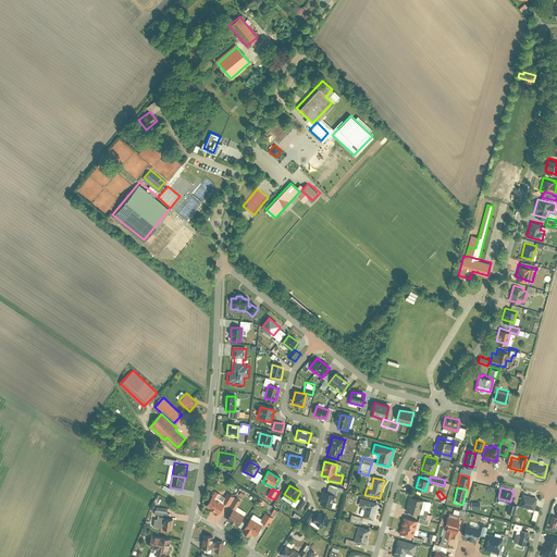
[(220,494),(214,492),(206,507),(218,515),(224,505),(217,500),(220,494)]
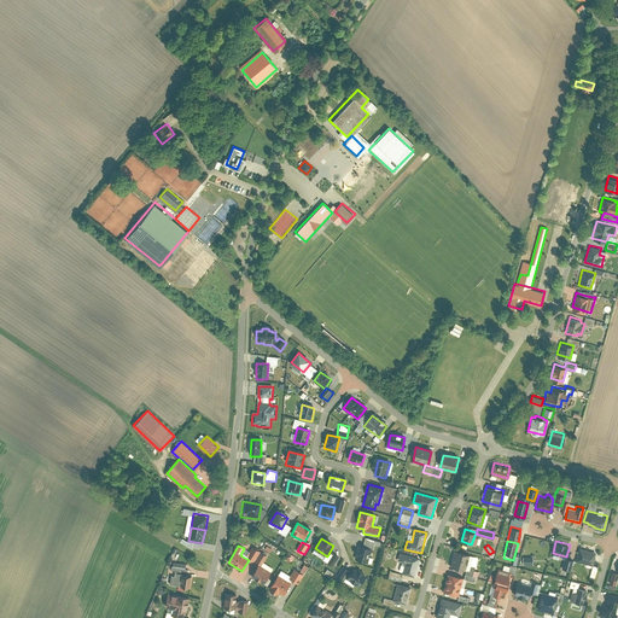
[(371,551),(360,547),(356,560),(367,564),(371,551)]
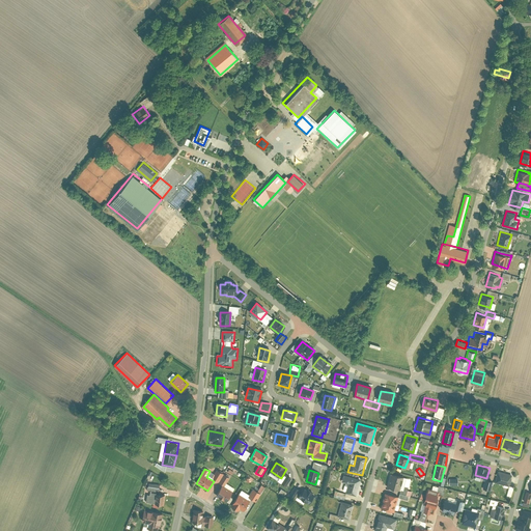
[(511,473),(498,470),(495,481),(509,484),(511,473)]
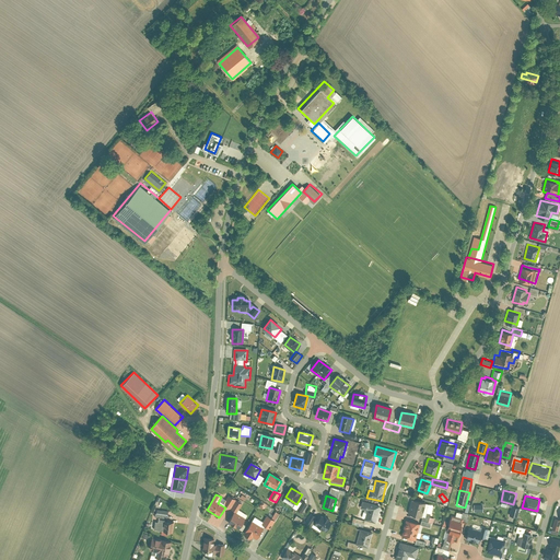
[(234,501),(229,497),(223,505),(229,510),(234,501)]
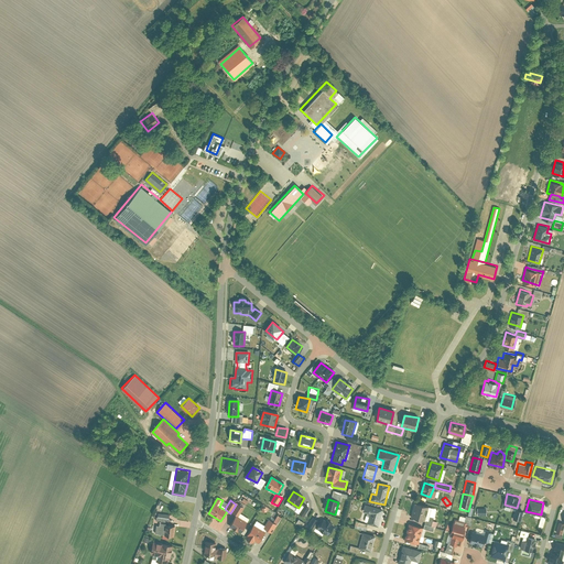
[(411,516),(424,519),(429,505),(414,501),(411,516)]
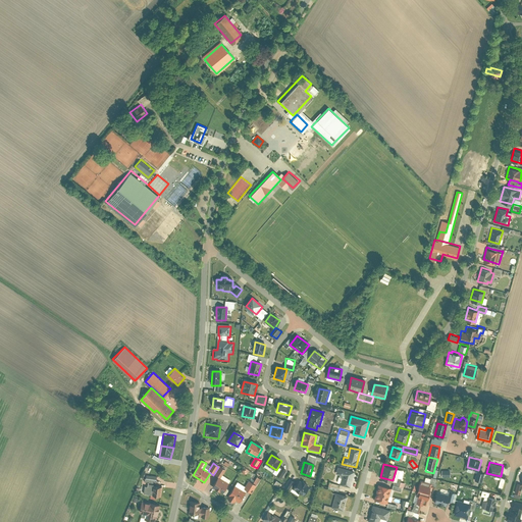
[(225,471),(219,467),(214,475),(220,479),(225,471)]
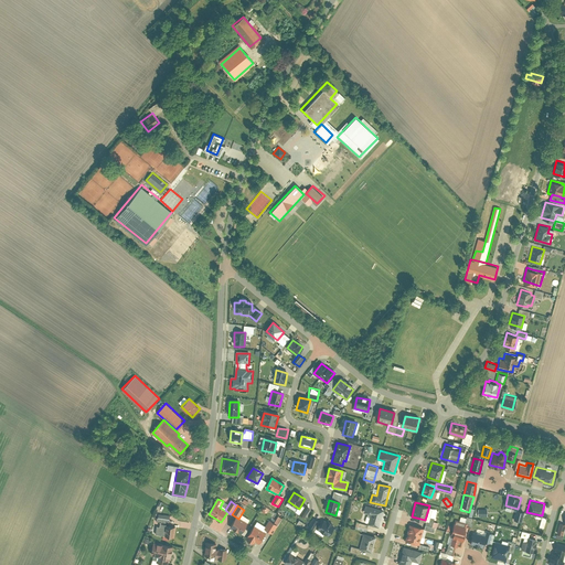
[(383,511),(365,507),(363,513),(371,515),(369,525),(379,529),(383,511)]
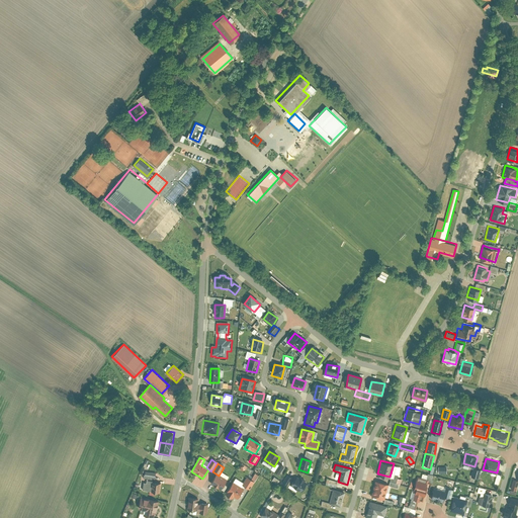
[(471,476),(478,477),(480,468),(473,466),(471,476)]
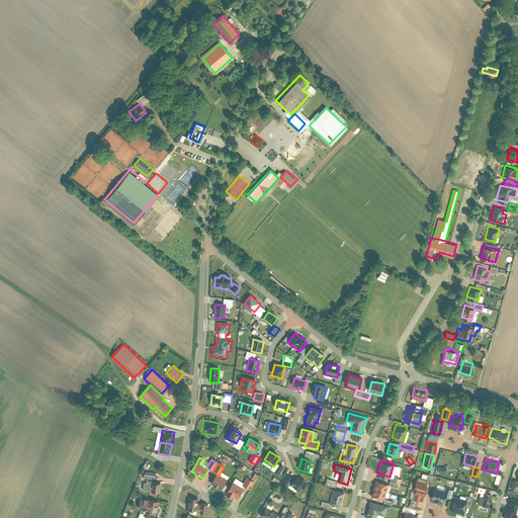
[(143,479),(155,481),(155,473),(146,471),(145,476),(144,475),(143,479)]
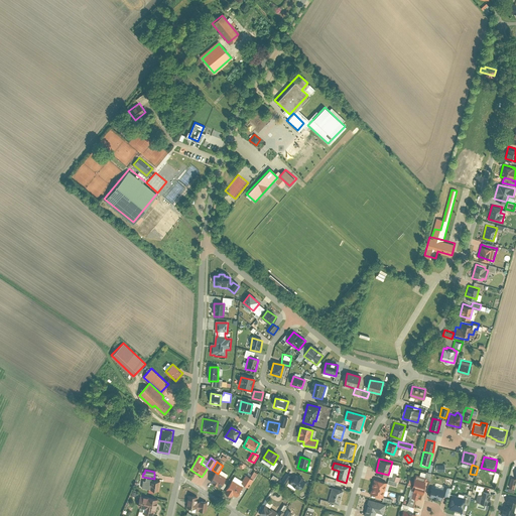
[(257,475),(251,472),(247,478),(253,481),(257,475)]
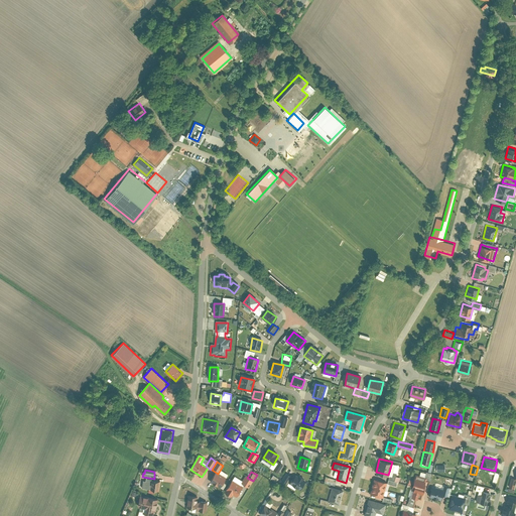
[(218,474),(216,473),(210,483),(220,489),(226,479),(218,474)]
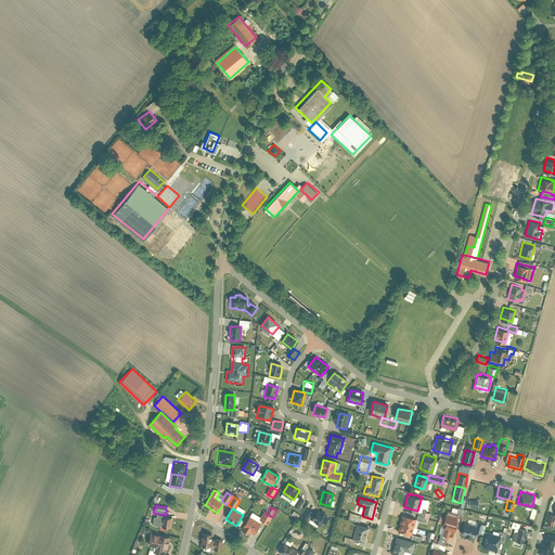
[(444,525),(442,533),(440,533),(438,542),(446,544),(448,536),(452,537),(459,513),(447,510),(442,525),(444,525)]
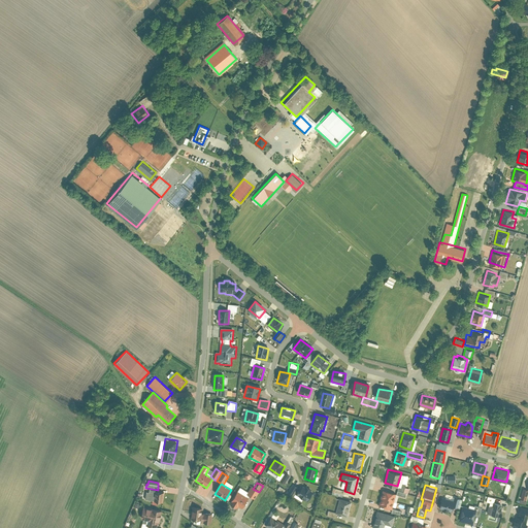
[(312,493),(302,487),(297,495),(307,501),(312,493)]
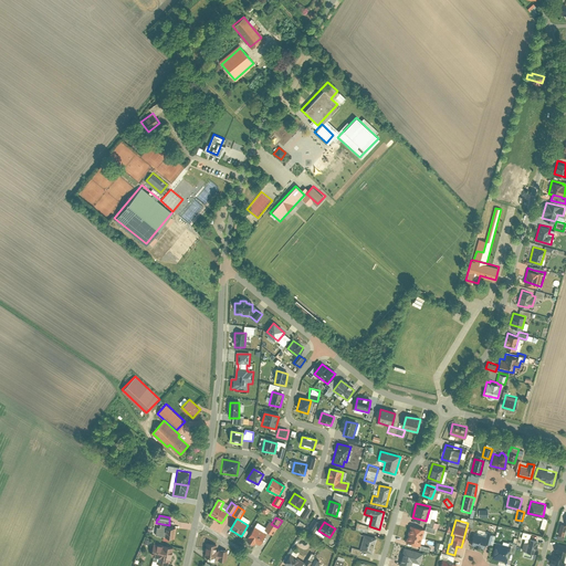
[(366,532),(368,525),(356,522),(354,530),(359,532),(360,530),(366,532)]
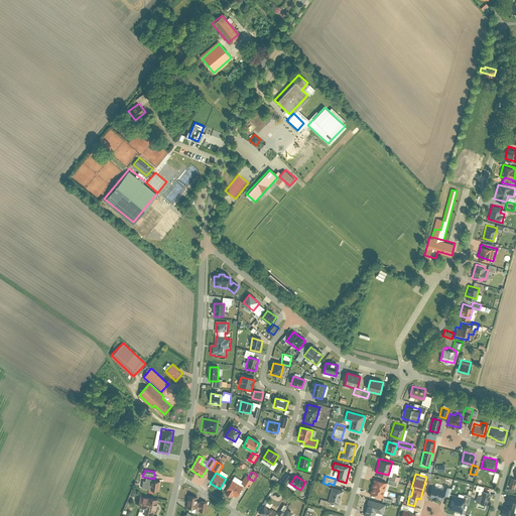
[(247,478),(246,477),(241,485),(248,489),(253,481),(247,478)]
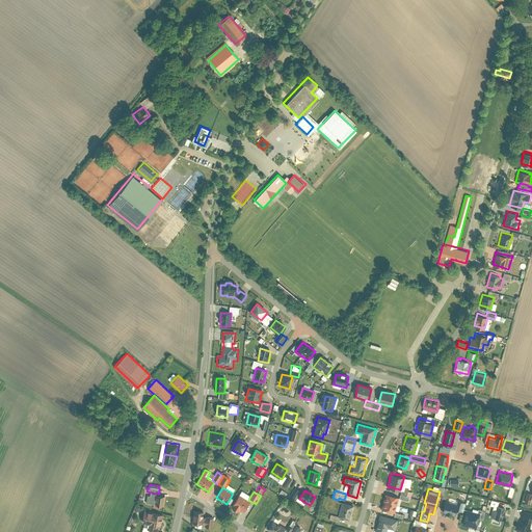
[(381,508),(395,512),(399,497),(386,493),(381,508)]
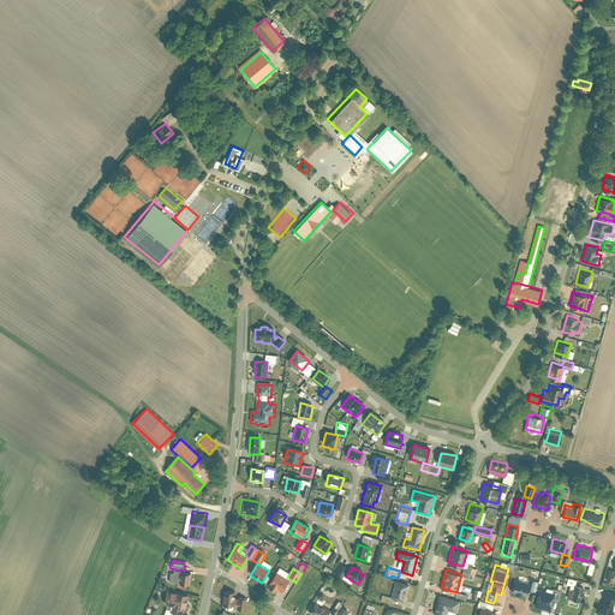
[(173,574),(169,574),(169,581),(179,584),(181,573),(174,572),(173,574)]
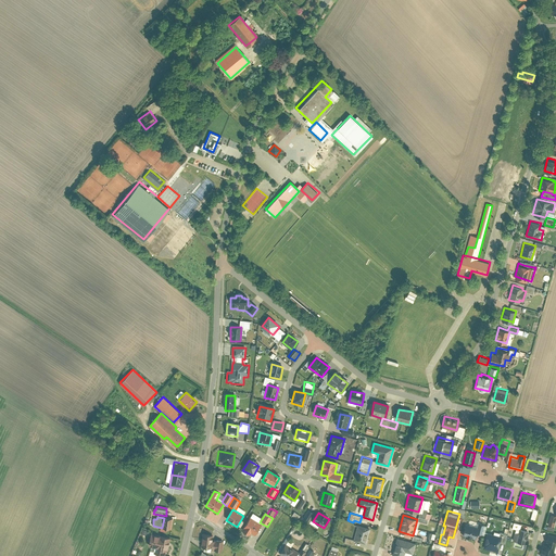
[(164,518),(162,528),(171,530),(173,519),(164,518)]
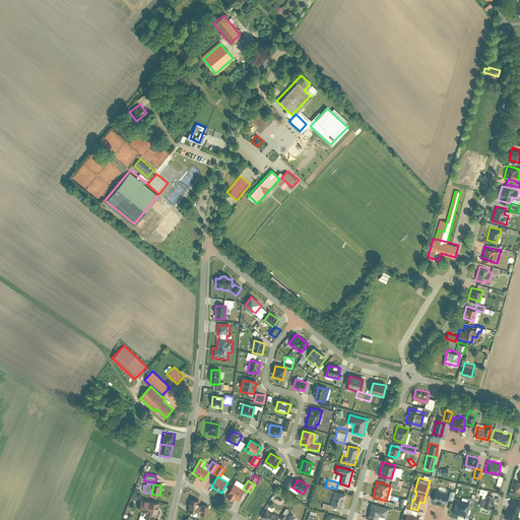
[(245,493),(232,484),(224,497),(233,502),(235,499),(239,502),(245,493)]
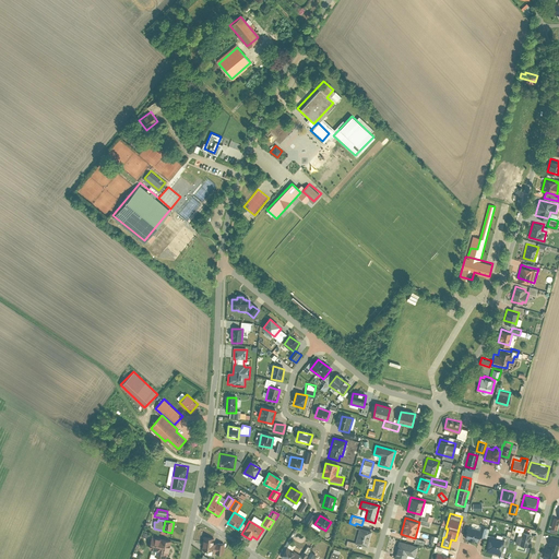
[(477,540),(479,535),(484,536),(486,526),(482,525),(480,528),(467,525),(465,537),(477,540)]
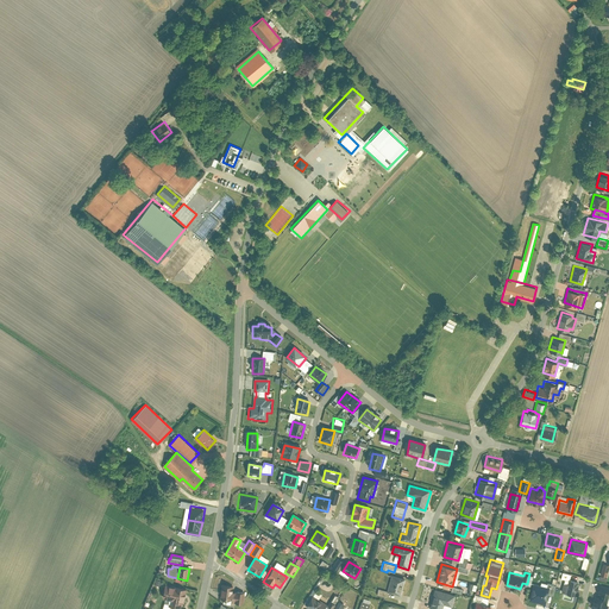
[(405,579),(391,576),(387,592),(400,596),(405,579)]
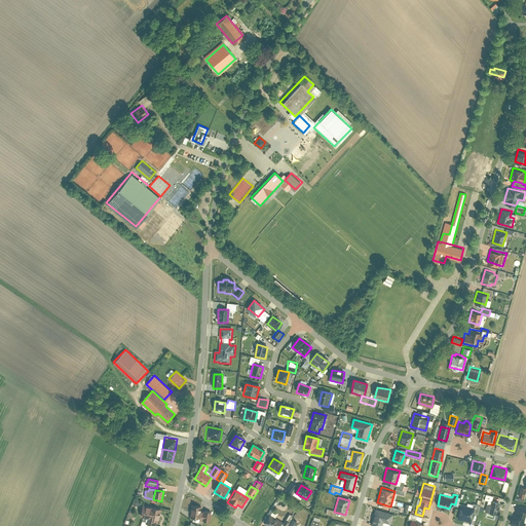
[(488,511),(496,513),(499,501),(491,499),(488,511)]
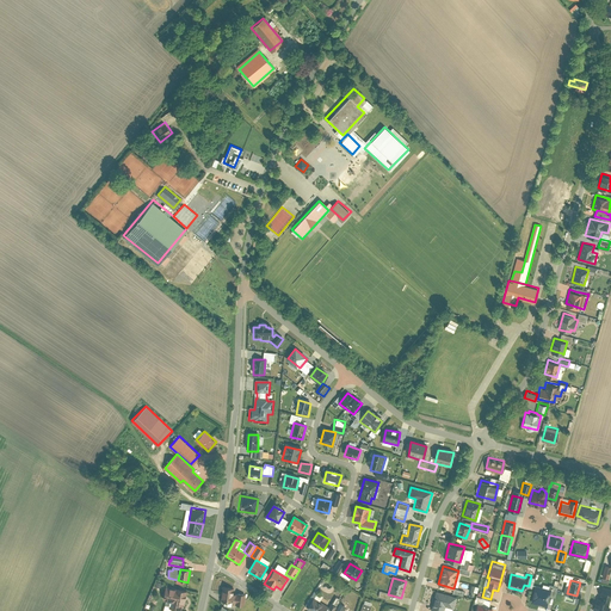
[(549,584),(548,587),(535,584),(531,600),(547,605),(549,594),(554,596),(557,586),(549,584)]
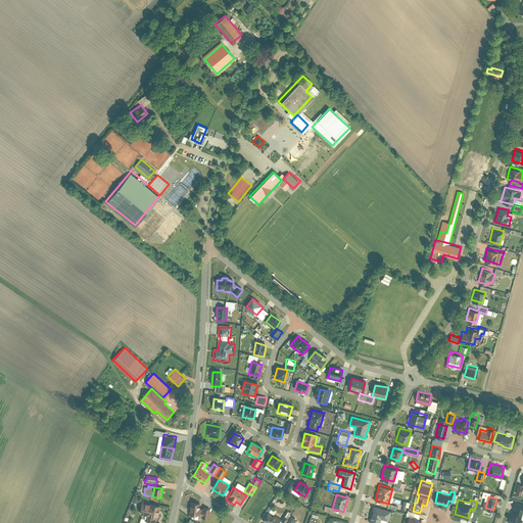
[(154,522),(155,518),(157,518),(160,507),(141,503),(139,514),(145,516),(144,521),(154,522)]
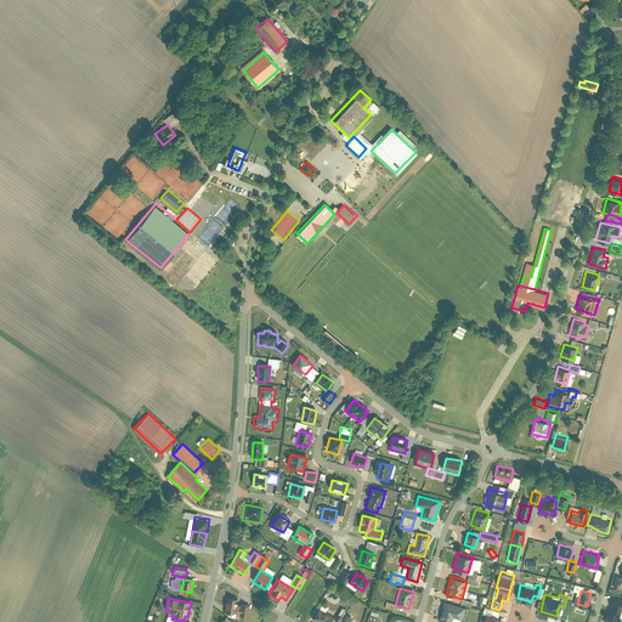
[(248,618),(249,608),(236,606),(237,600),(226,599),(225,612),(239,614),(238,617),(248,618)]
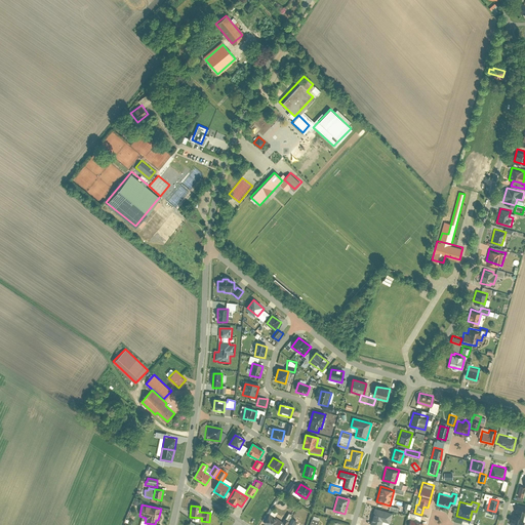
[(374,507),(369,524),(373,524),(380,524),(382,520),(389,522),(392,512),(374,507)]
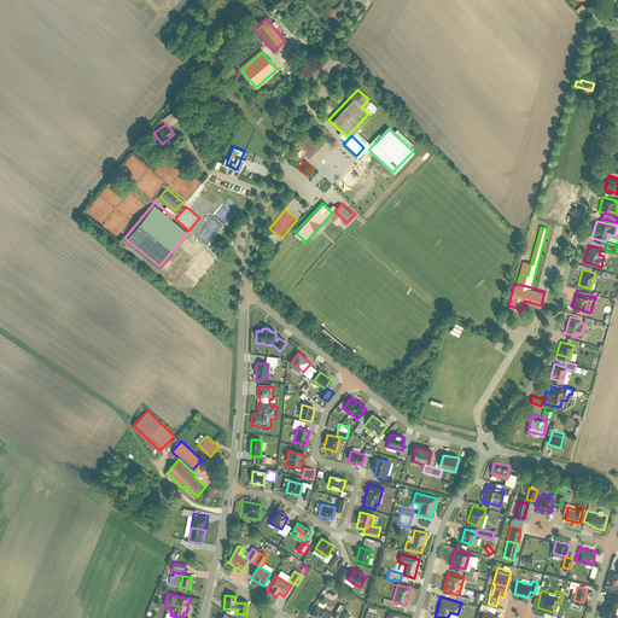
[(617,604),(606,600),(600,617),(614,617),(617,606),(617,604)]
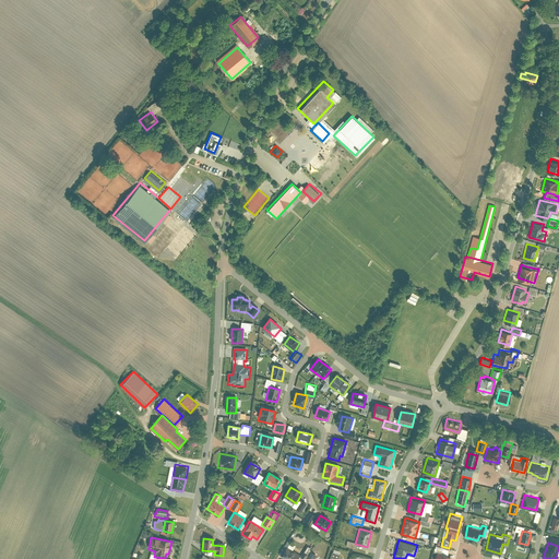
[(298,558),(302,558),(310,548),(307,546),(298,558)]
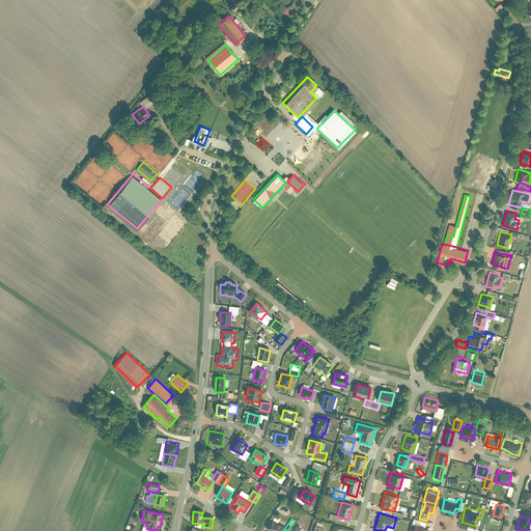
[(283,530),(285,529),(273,521),(267,530),(268,530),(283,530)]
